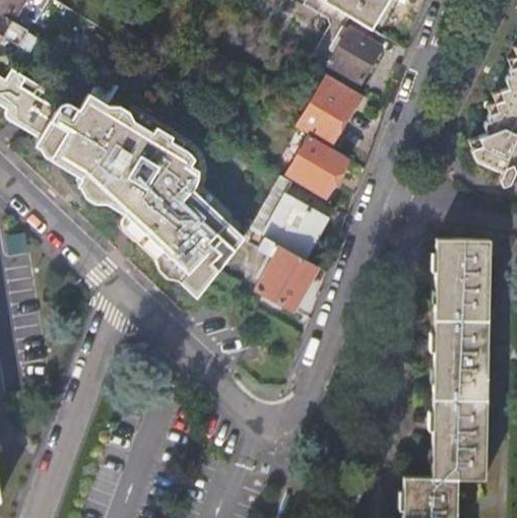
[(0,0),(0,13),(20,26),(36,0),(0,0)]
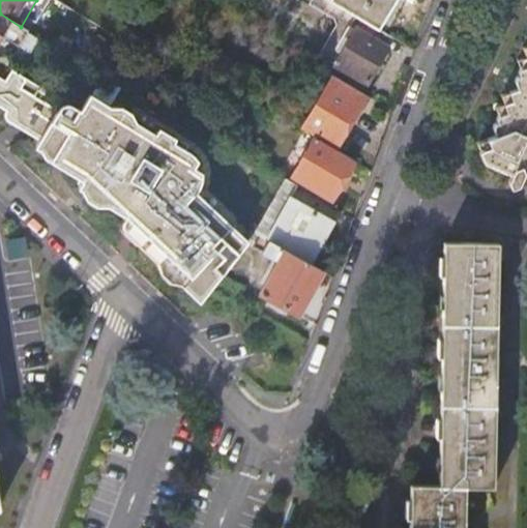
[(328,0),(373,26),(381,31),(400,0),(328,0)]
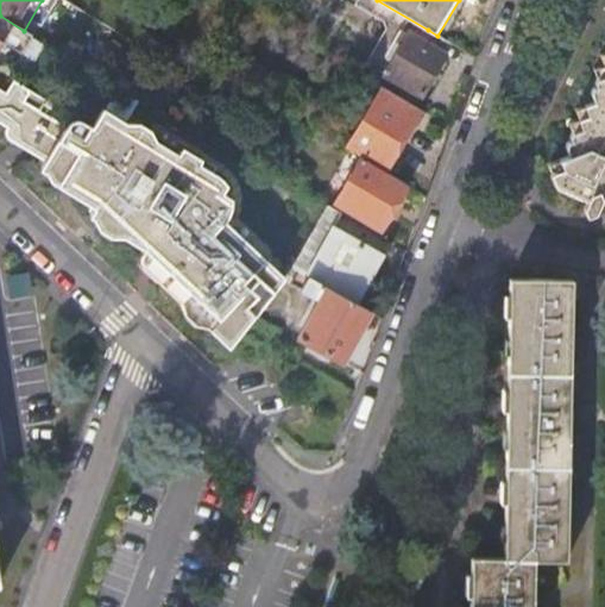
[(24,31),(0,16),(0,63),(10,70),(31,36),(24,31)]
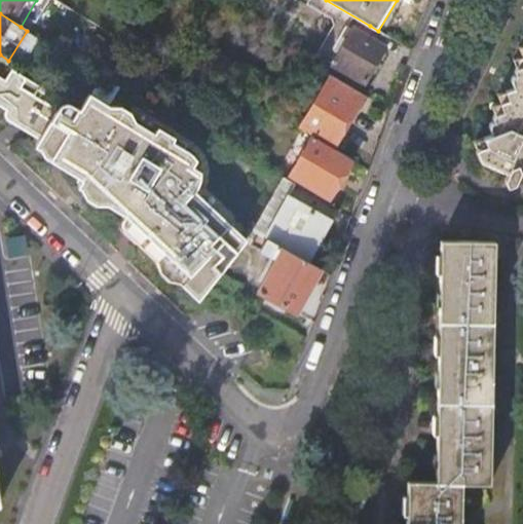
[(370,84),(395,40),(378,31),(370,26),(363,36),(356,32),(336,67),(370,84)]
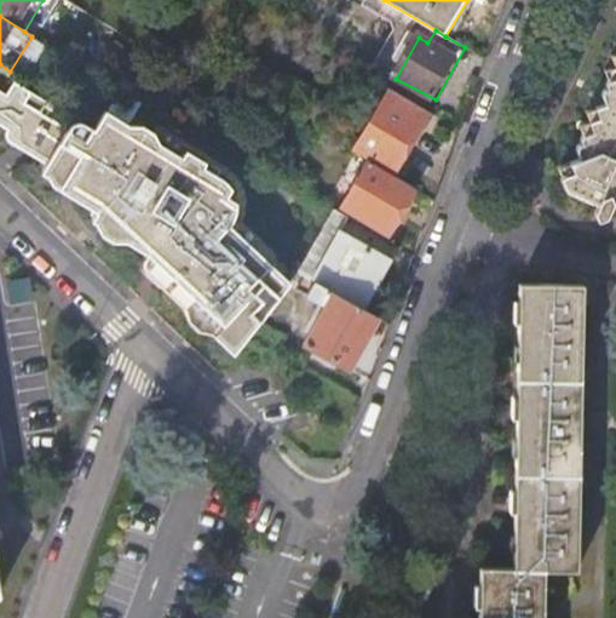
[(615,79),(610,81),(608,85),(609,89),(605,90),(604,95),(608,104),(598,108),(600,118),(591,121),(594,132),(585,136),(582,141),(583,144),(580,146),(579,149),(582,160),(573,162),(575,173),(564,177),(569,190),(600,205),(597,212),(600,221),(610,218),(615,205),(615,79)]
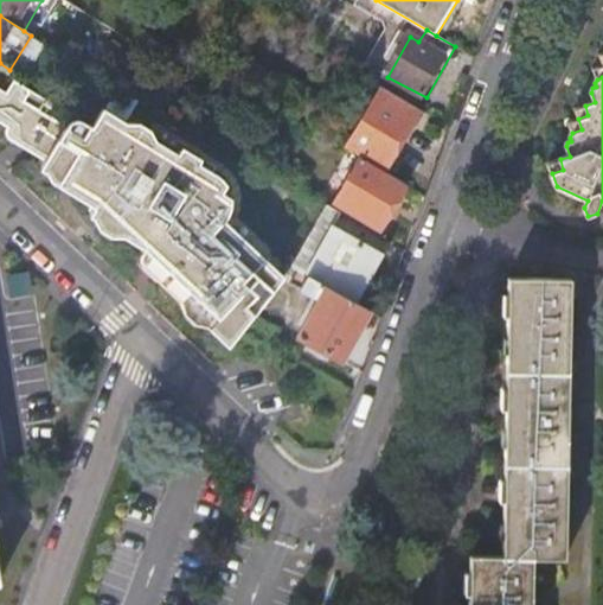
[(232,350),(258,317),(288,279),(229,222),(237,197),(231,185),(186,150),(181,157),(107,112),(96,129),(18,83),(11,96),(0,89),(0,121),(4,125),(7,118),(14,122),(11,128),(10,137),(51,164),(45,172),(102,207),(94,220),(148,252),(168,263),(158,279),(164,284),(232,350)]
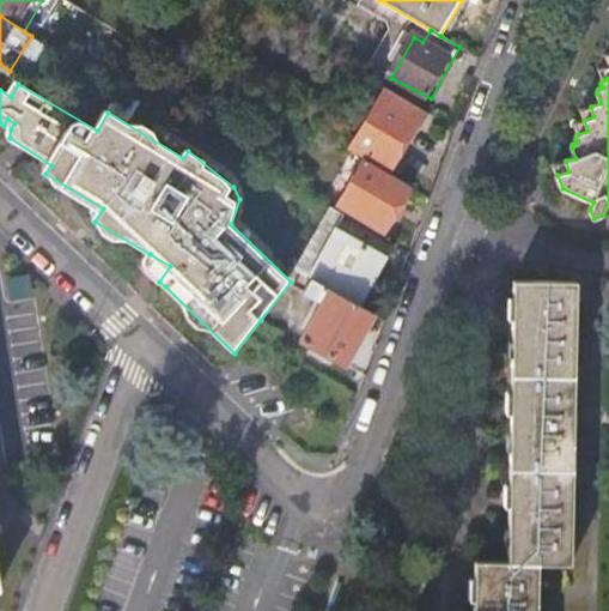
[(400,161),(427,112),(389,89),(354,150),(387,169),(394,157),(400,161)]
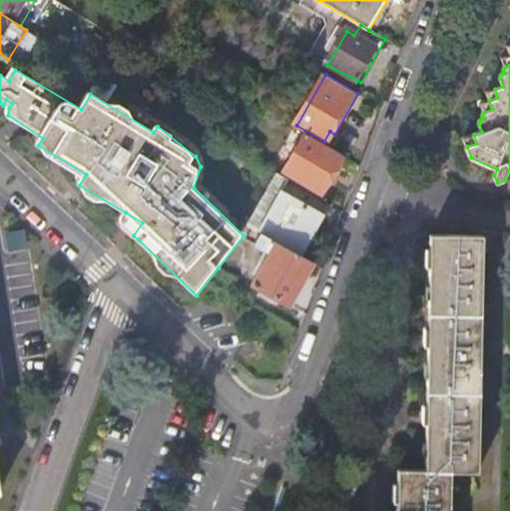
[(6,99),(3,105),(9,108),(12,103),(6,99)]
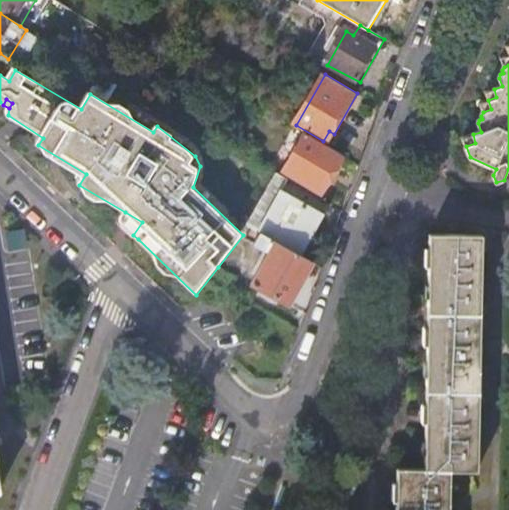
[(324,194),(346,157),(308,134),(285,171),(324,194)]
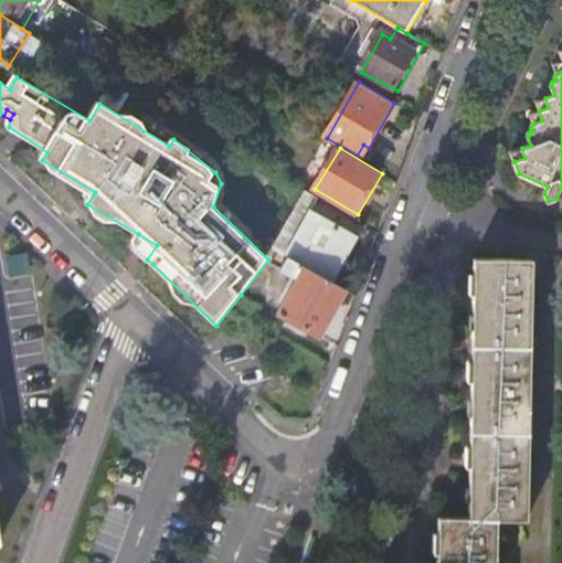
[(315,213),(321,200),(309,192),(276,250),(279,253),(289,257),(315,213)]
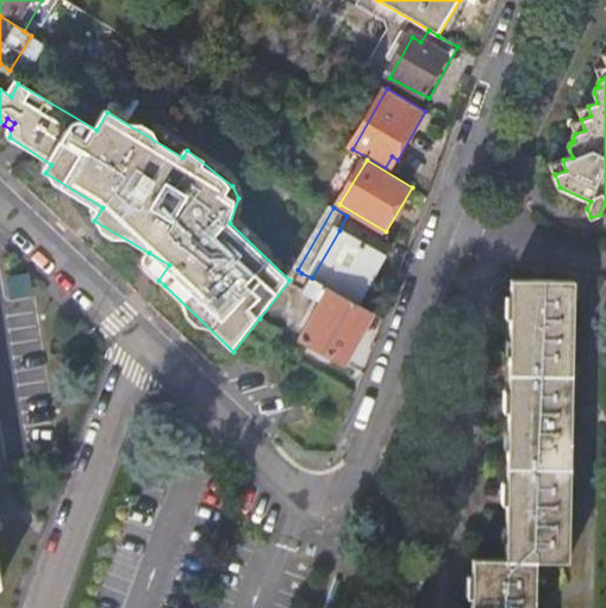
[(312,278),(358,305),(387,256),(339,230),(312,278)]
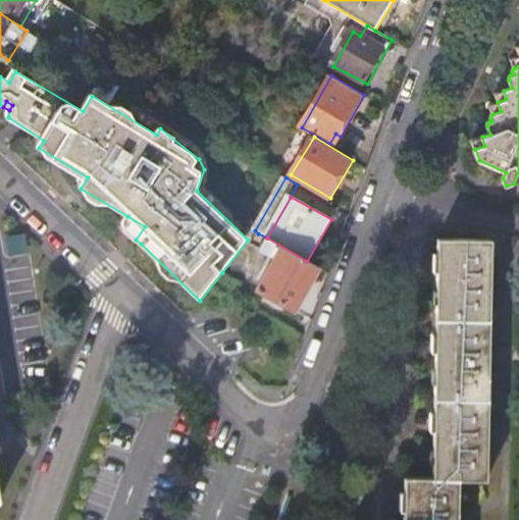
[(139,245),(141,244),(136,240),(145,226),(127,216),(123,222),(123,227),(125,234),(139,245)]
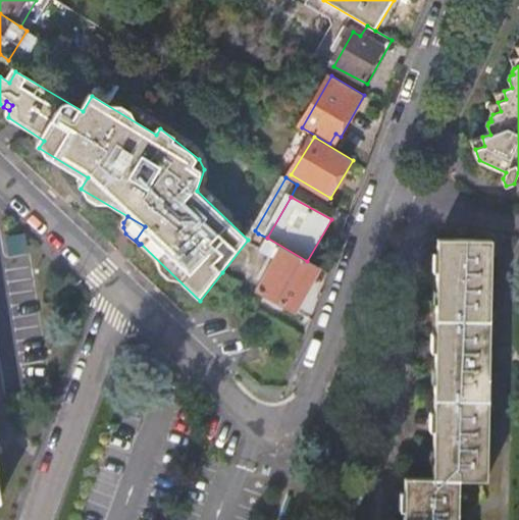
[(297,312),(321,269),(307,261),(267,238),(258,234),(252,246),(276,260),(259,292),(297,312)]
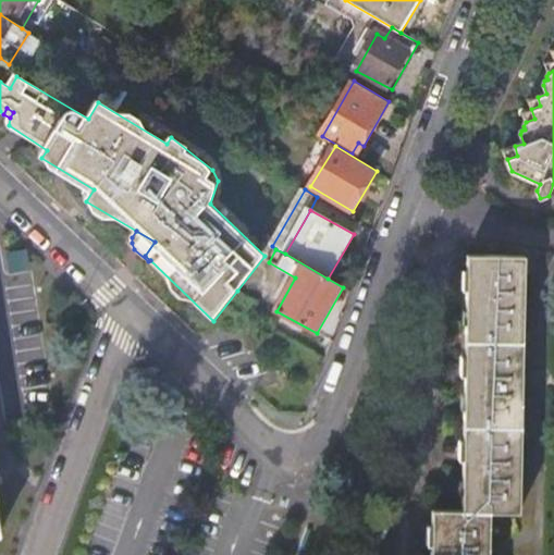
[(490,554),(491,547),(492,513),(521,513),(522,478),(522,461),(524,396),(525,381),(526,310),(526,295),(527,256),(470,256),(465,512),(435,510),(433,554),(490,554)]
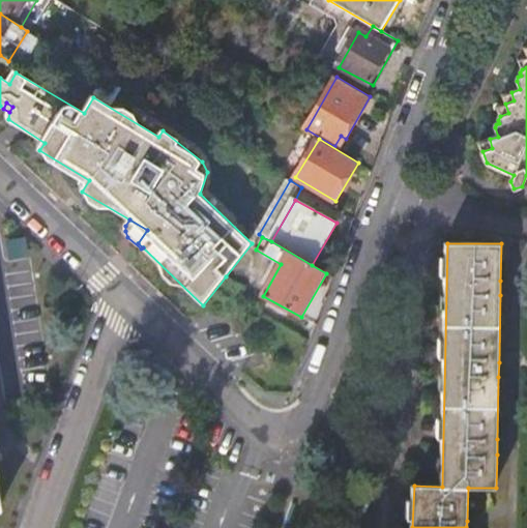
[(507,281),(500,281),(500,295),(509,296),(507,281)]
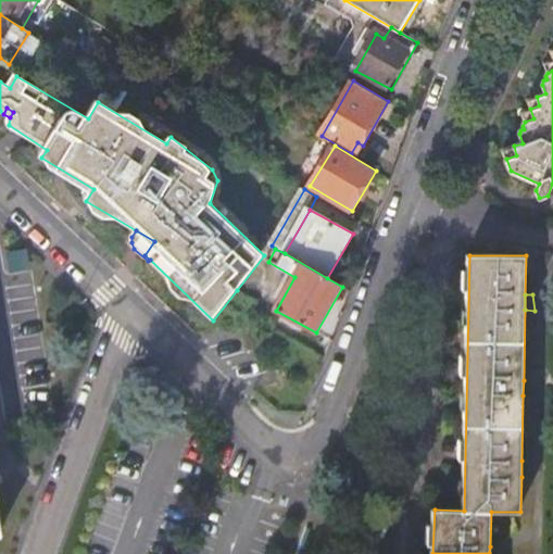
[(524,380),(523,395),(532,395),(530,380),(524,380)]
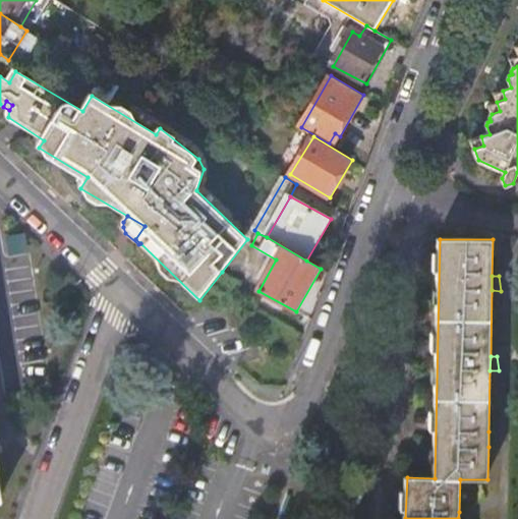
[(488,431),(488,447),(498,447),(495,433),(488,431)]
